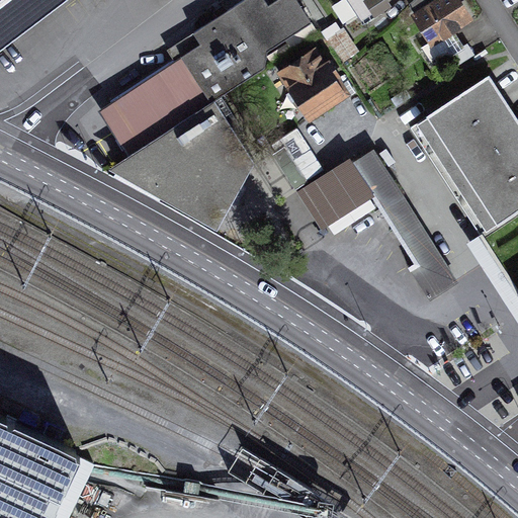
[(0,0),(0,49),(65,0),(0,0)]
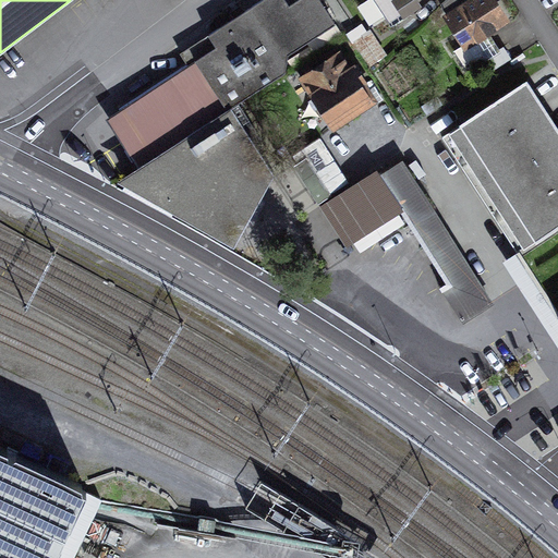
[(108,116),(134,164),(286,69),(289,49),(335,20),(320,0),(293,0),(288,4),(284,0),(257,0),(207,31),(209,33),(180,51),(189,64),(108,116)]
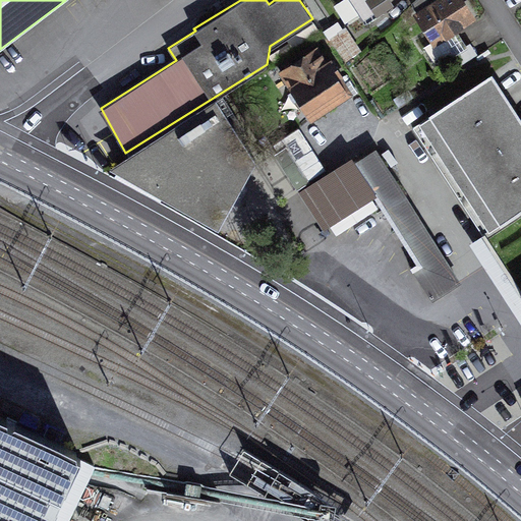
[(348,0),(364,23),(394,4),(391,0),(348,0)]
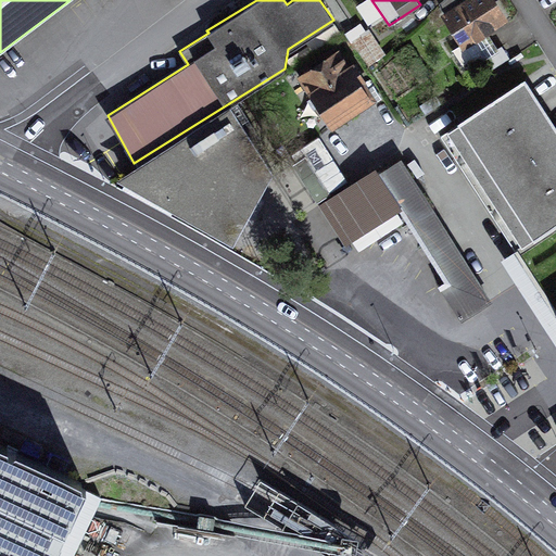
[(441,12),(463,47),(509,19),(497,0),(441,0),(439,2),(444,11),(441,12)]
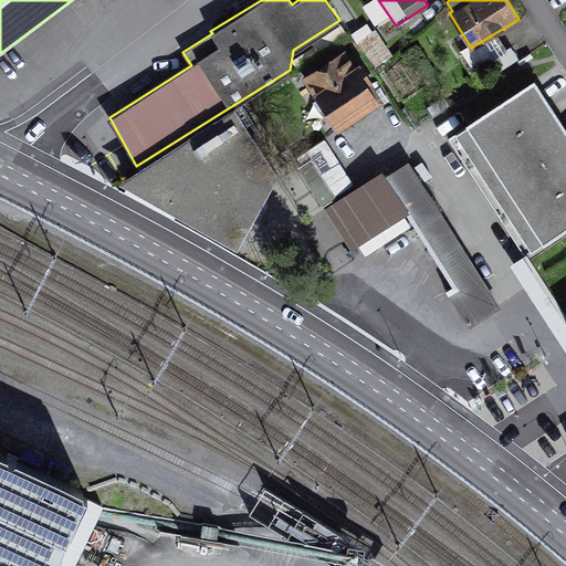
[(303,76),(337,129),(385,98),(359,60),(355,63),(345,49),(303,76)]
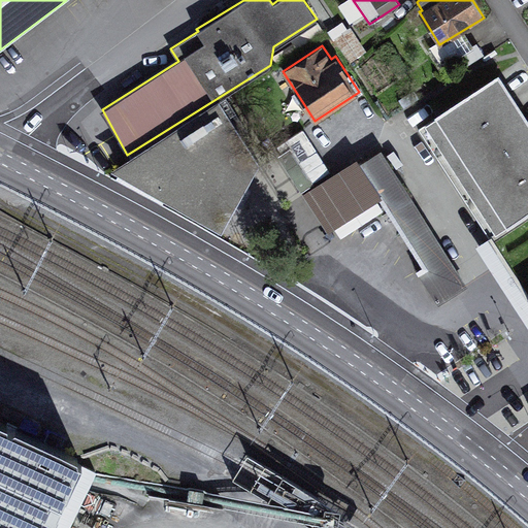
[(527,121),(499,77),(424,127),(498,239),(527,219),(527,121)]
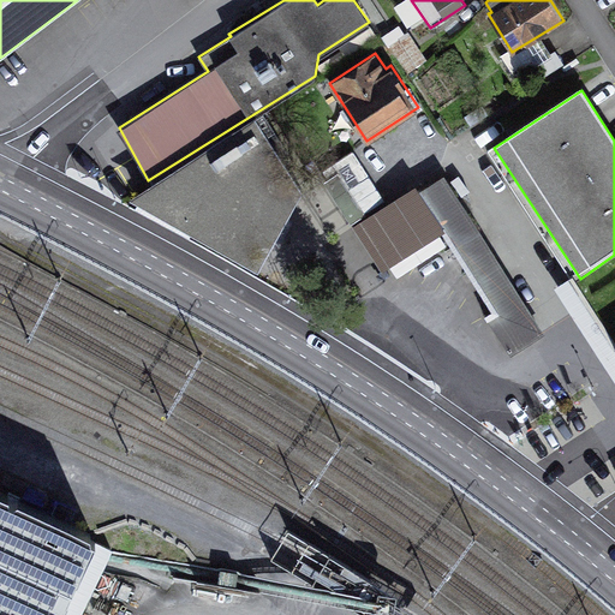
[(255,121),(130,203),(258,275),(302,197),(255,121)]
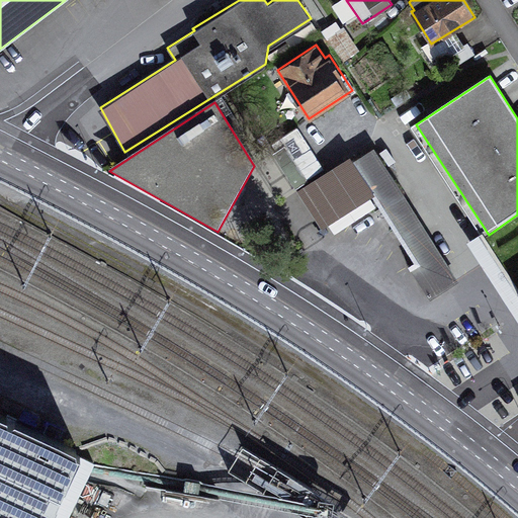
[(297,188),(326,169),(299,131),(271,150),(297,188)]
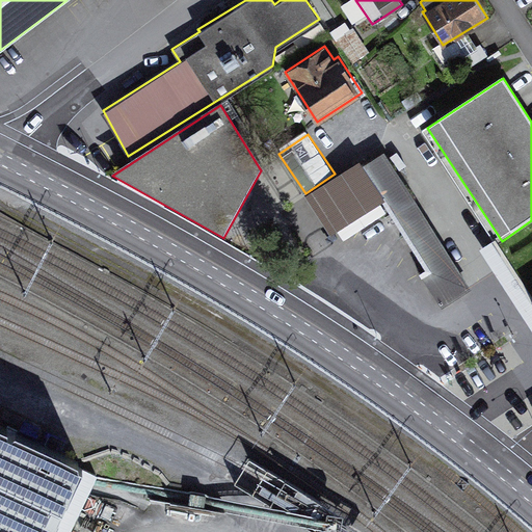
[(304,197),(330,238),(382,205),(426,272),(419,276),(442,311),(473,291),(384,154),(362,168),(358,163),(304,197)]
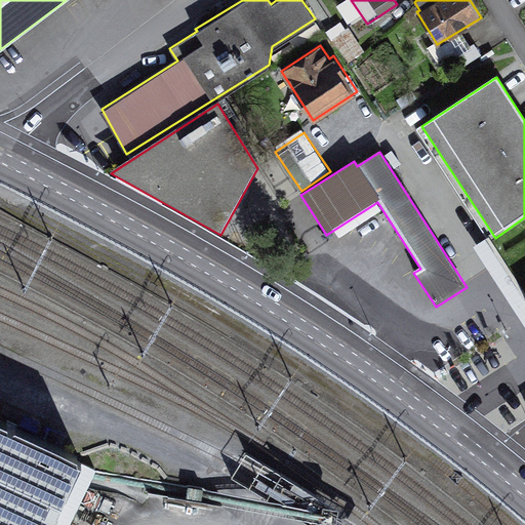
[(46,524),(80,450),(0,413),(0,519),(12,524),(46,524)]
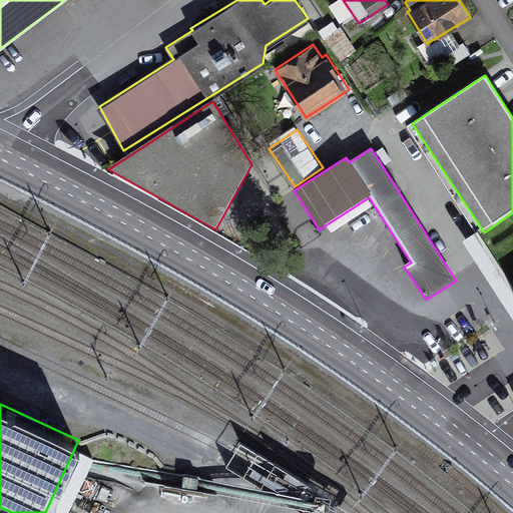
All buildings are outlined.
